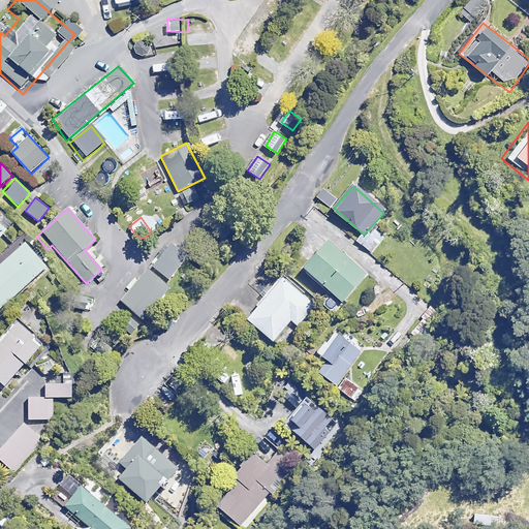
[(365,275),(323,239),(298,268),(339,304),(365,275)]
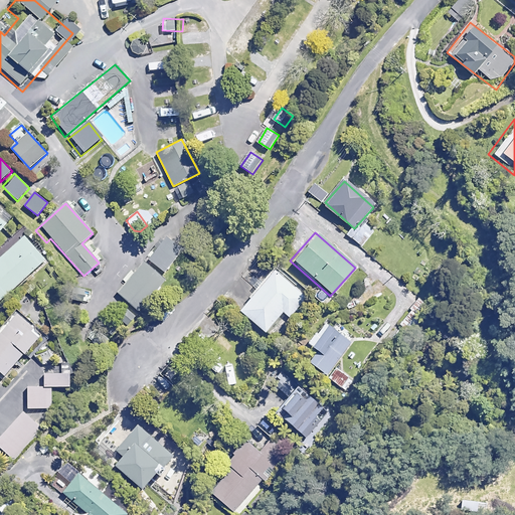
[(21,233),(0,249),(0,303),(47,266),(21,233)]
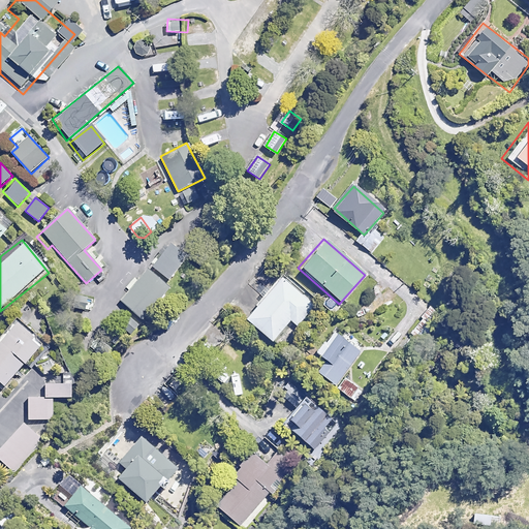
[(187,256),(167,242),(150,265),(169,279),(187,256)]
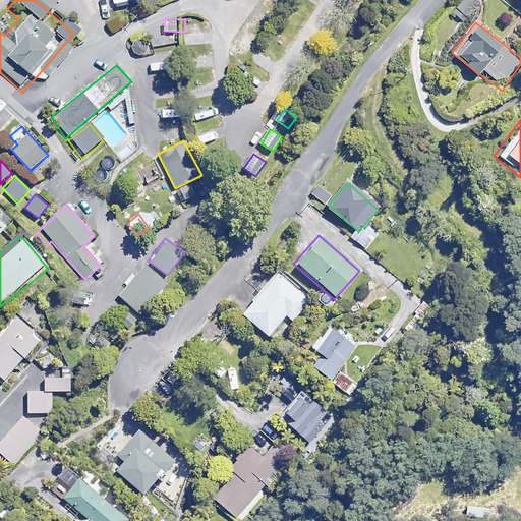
[(166,282),(142,265),(118,296),(140,314),(166,282)]
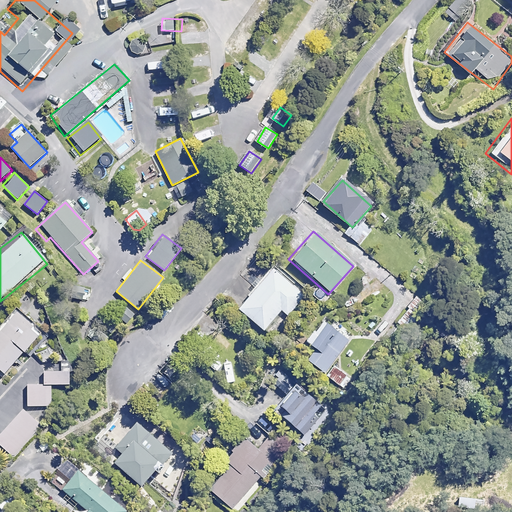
[(260,329),(279,308),(287,315),(302,299),(293,292),(268,270),(235,307),(260,329)]
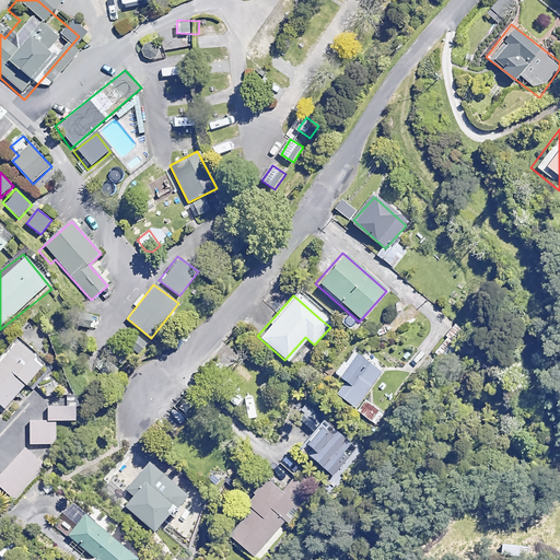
[(0,412),(8,406),(11,409),(56,368),(32,341),(0,370),(0,412)]
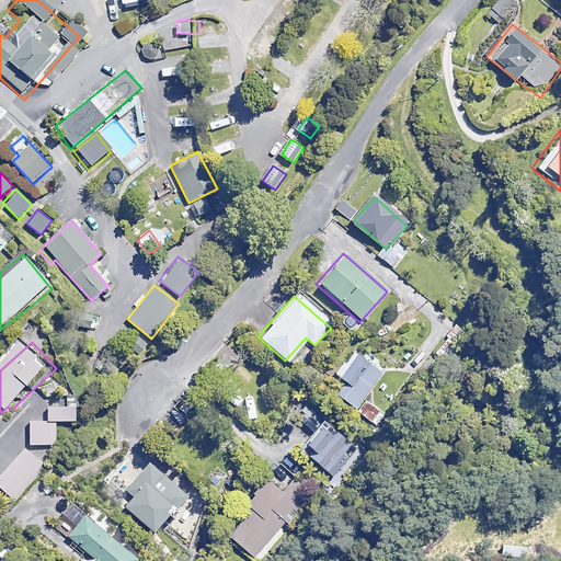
[(377,378),(347,352),(321,381),(351,408),(377,378)]
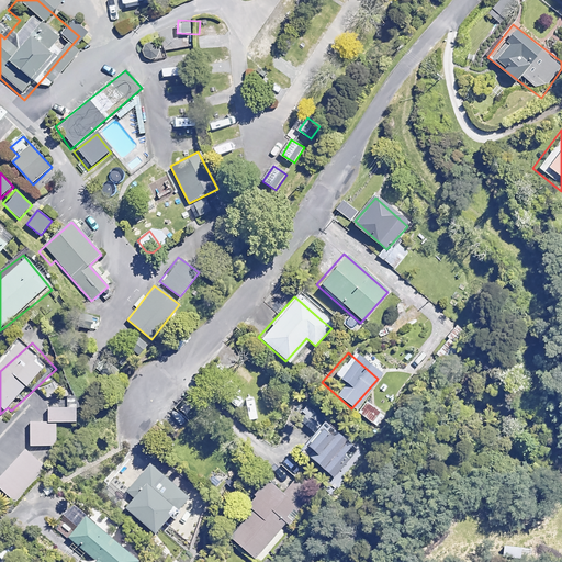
[(386,417),(367,402),(359,413),(378,427),(386,417)]
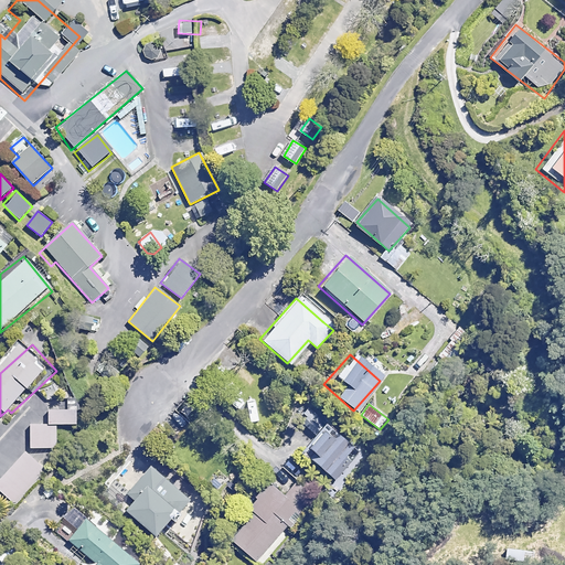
[(73,414),(43,411),(43,420),(72,423),(73,414)]
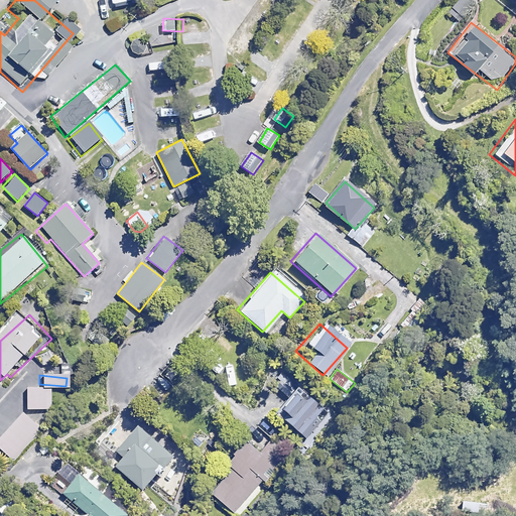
[(24,386),(22,411),(49,413),(51,388),(24,386)]
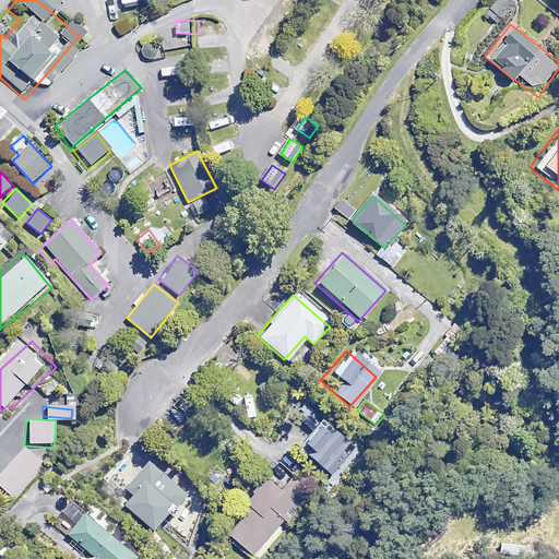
[(331,441),(319,430),(308,443),(320,454),(331,441)]
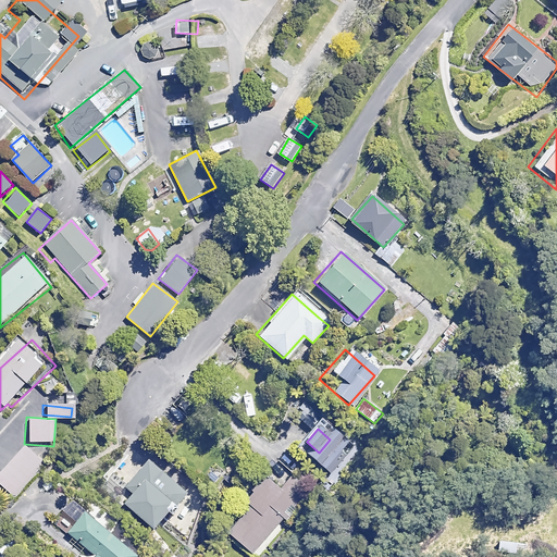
[(46,463),(24,444),(0,470),(0,487),(13,499),(46,463)]
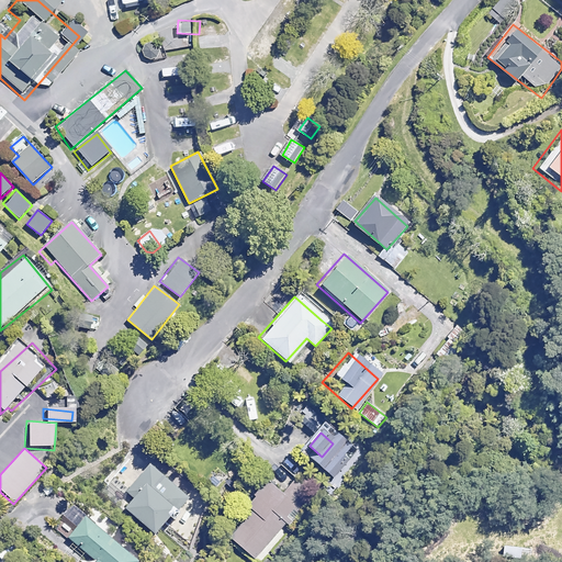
[(186,491),(143,458),(112,498),(154,531),(186,491)]
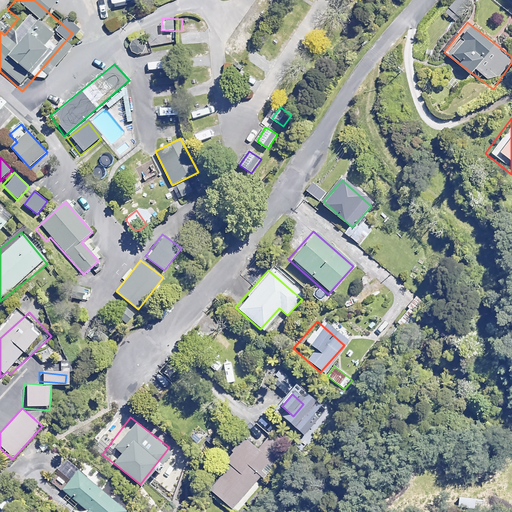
[(209,435),(200,428),(189,441),(198,448),(209,435)]
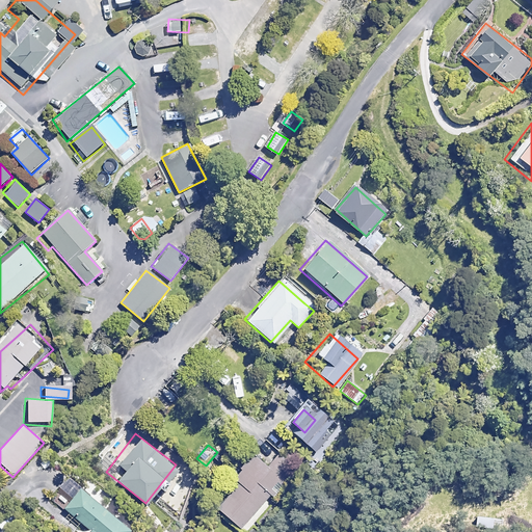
[(232,527),(276,476),(249,453),(206,505),(232,527)]
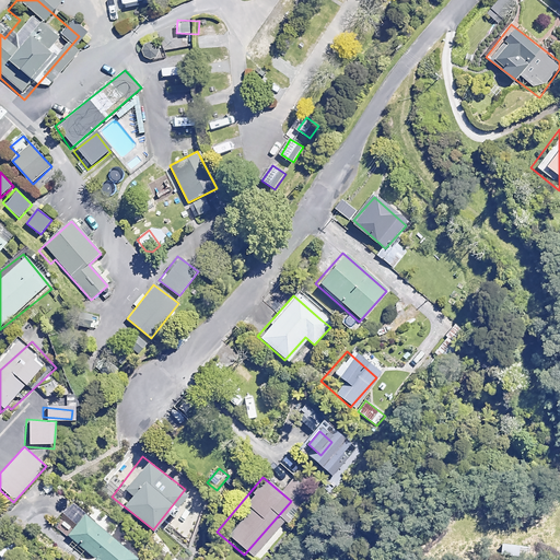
[(133,559),(137,556),(83,514),(66,536),(84,550),(76,559),(133,559)]
